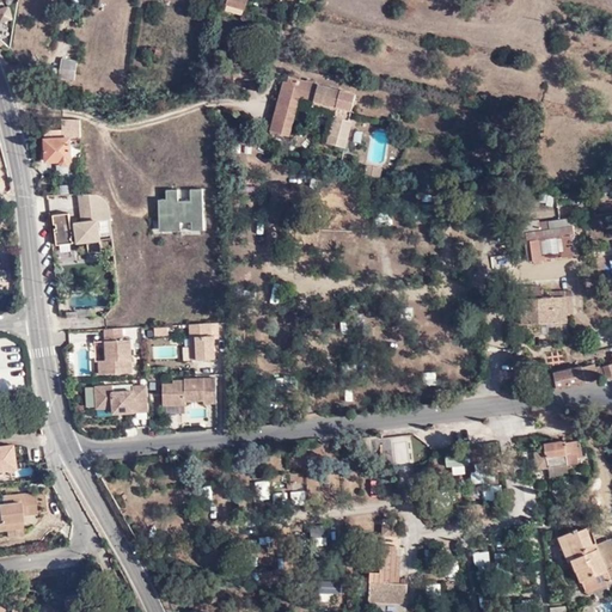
[(230,0),(228,5),(245,11),(248,0),(230,0)]
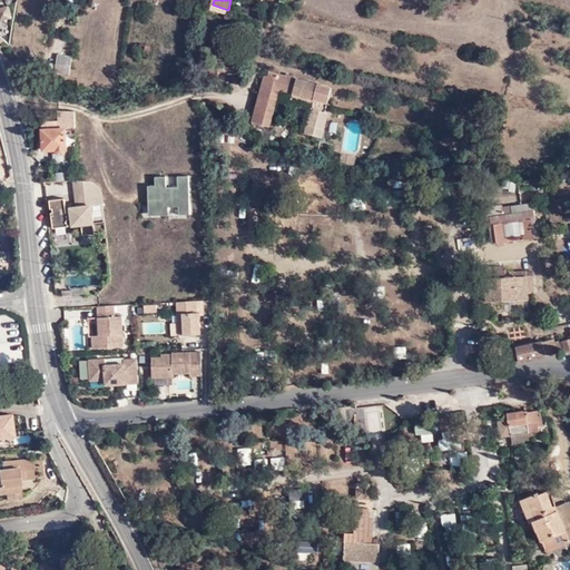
[(226,15),(228,10),(213,5),(212,10),(226,15)]
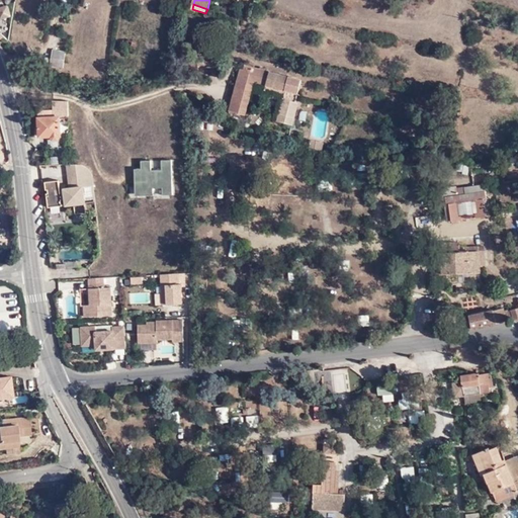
[(140,40),(130,39),(126,52),(137,54),(140,40)]
